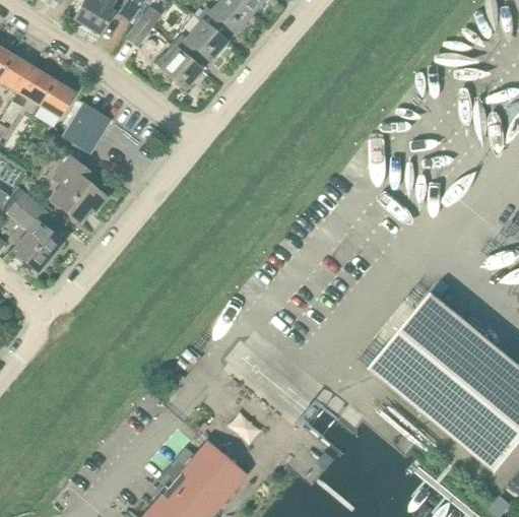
[(82,0),(73,16),(101,33),(115,9),(110,6),(113,0),(82,0)]
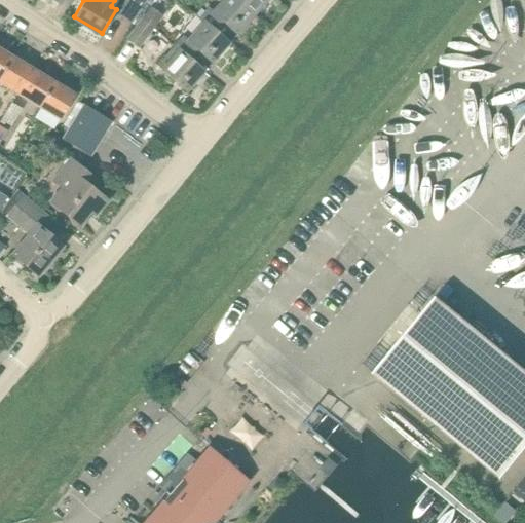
[(127,0),(119,10),(132,21),(149,0),(127,0)]
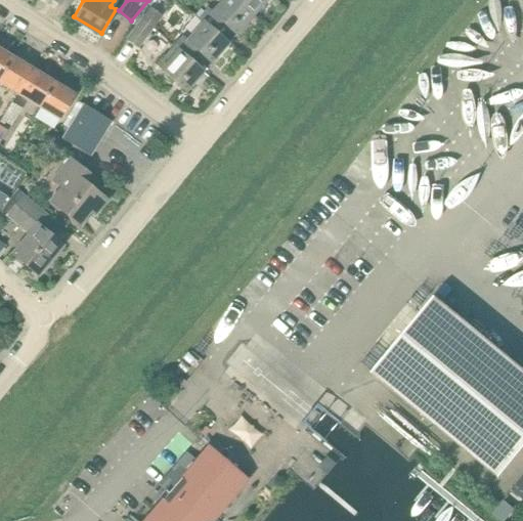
[(208,4),(199,14),(228,41),(220,33),(227,25),(236,33),(253,13),(237,0),(218,0),(212,7),(208,4)]
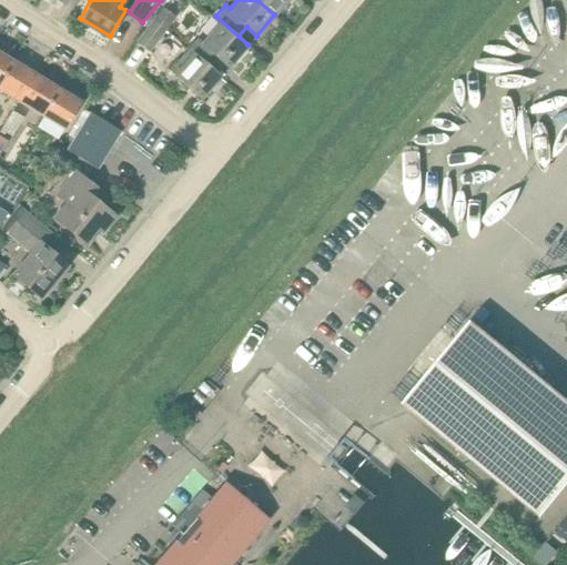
[(257,0),(274,14),(286,0),(257,0)]
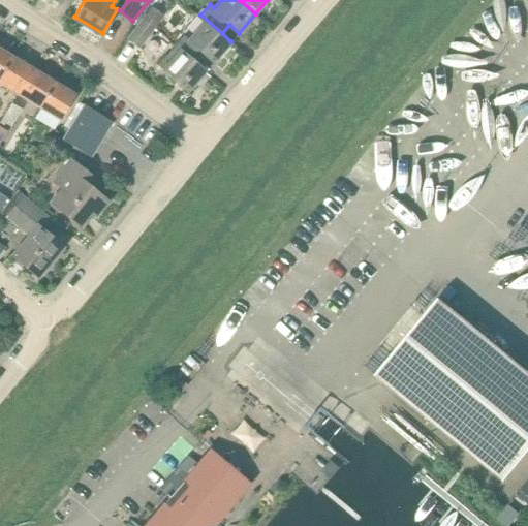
[(153,4),(145,16),(146,18),(155,25),(163,13),(153,4)]
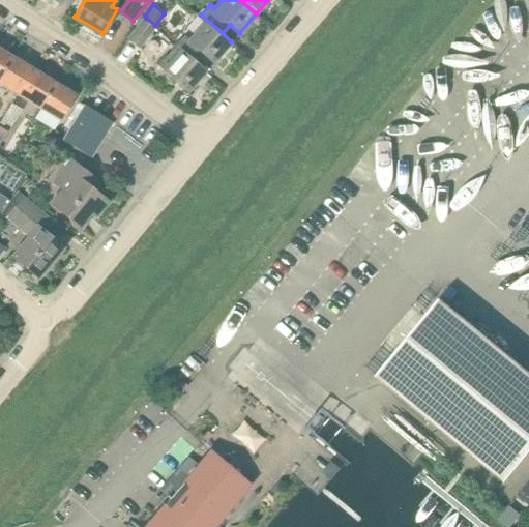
[(185,33),(176,44),(178,46),(198,62),(205,54),(213,61),(231,41),(201,15),(200,17),(203,20),(188,36),(185,33)]
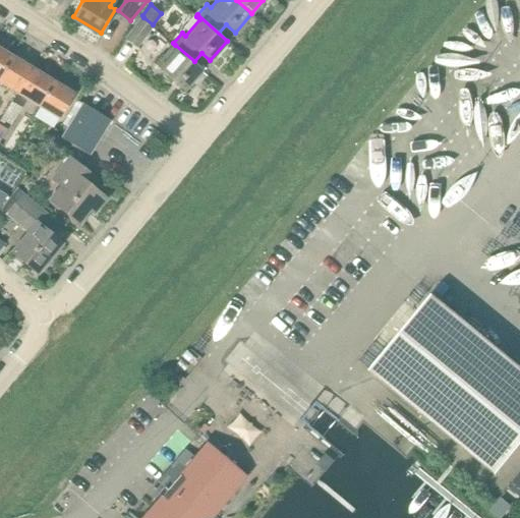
[(137,45),(153,24),(143,17),(142,15),(126,37),(137,45)]
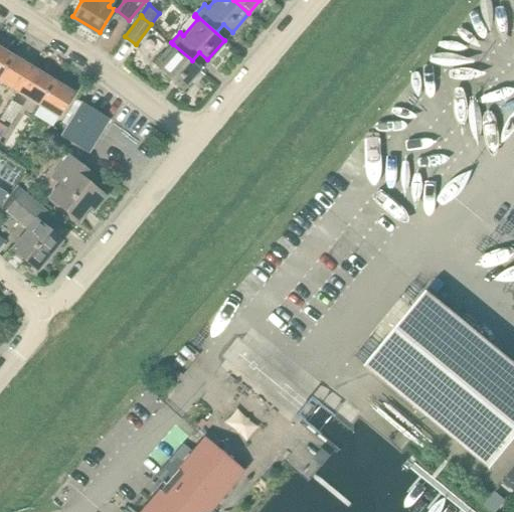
[(200,68),(192,60),(173,44),(171,42),(161,52),(160,51),(152,60),(183,88),(200,68)]
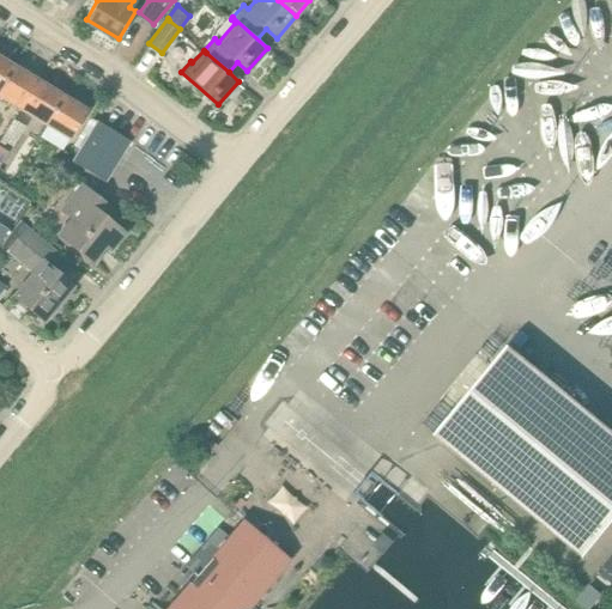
[(0,86),(16,64),(0,54),(0,86)]
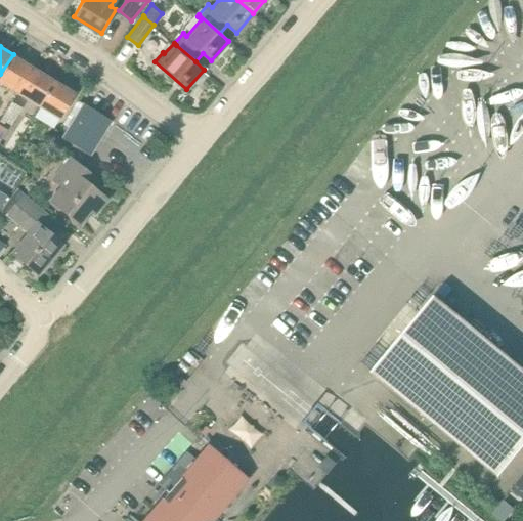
[(13,54),(0,74),(0,81),(16,92),(32,66),(13,54)]
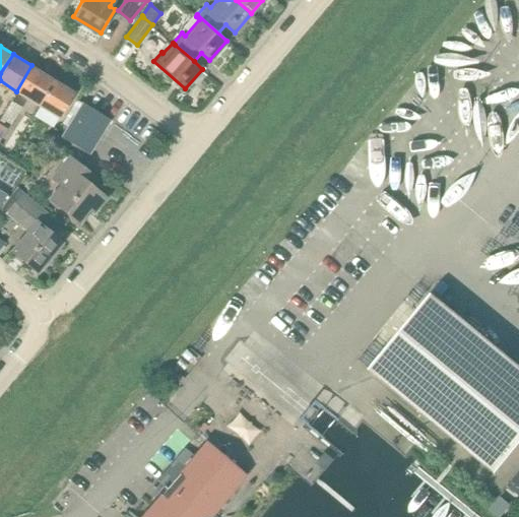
[(31,65),(16,91),(13,97),(21,103),(23,104),(26,98),(40,106),(54,78),(31,65)]
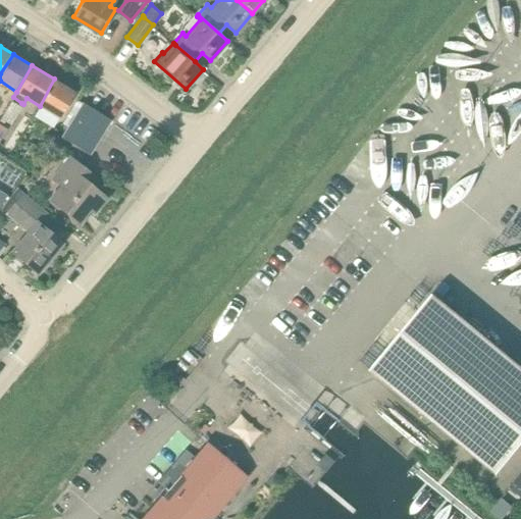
[(54,79),(40,106),(60,118),(75,92),(54,79)]
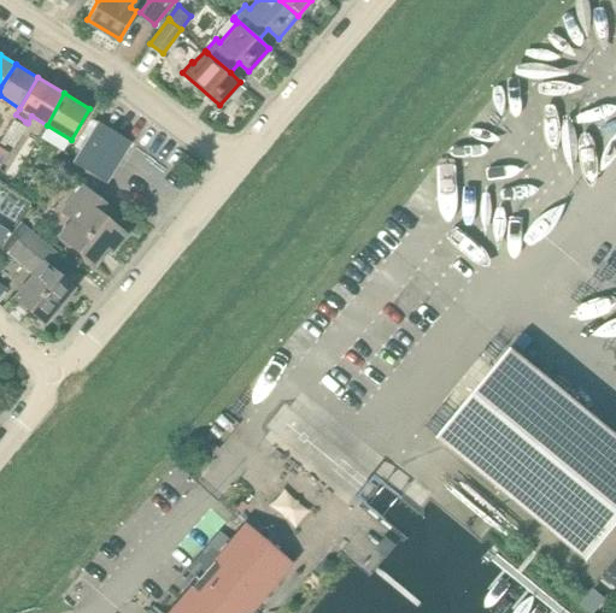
[(16,115),(13,113),(0,135),(0,137),(5,141),(6,139),(12,142),(25,122),(16,115)]
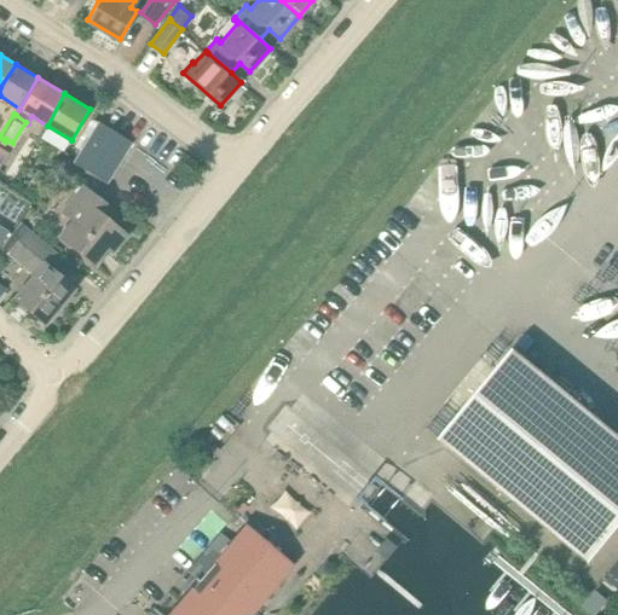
[(99,120),(82,148),(74,162),(108,181),(133,140),(99,120)]
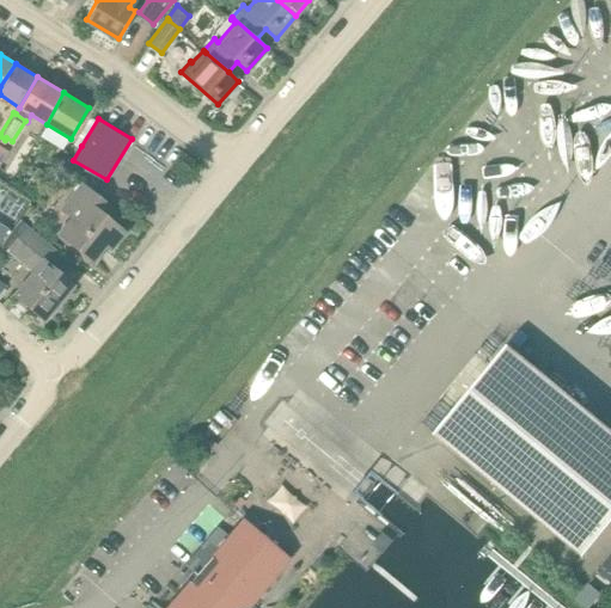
[(36,166),(26,182),(40,190),(49,173),(36,166)]
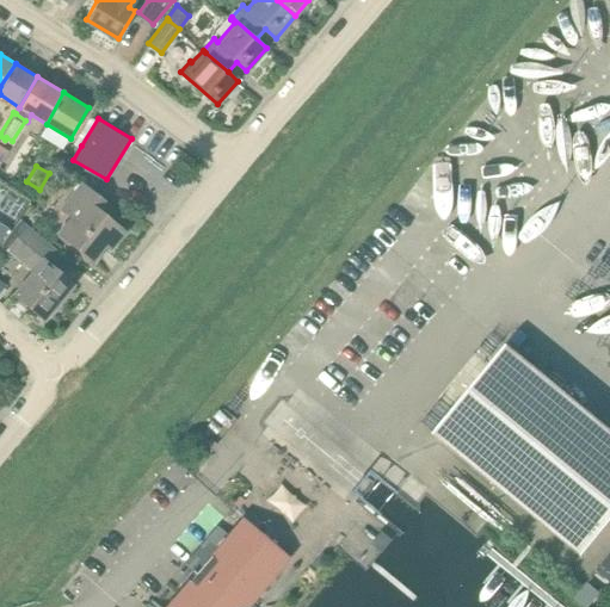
[(65,236),(94,260),(122,228),(109,217),(117,208),(86,183),(65,208),(79,218),(65,236)]
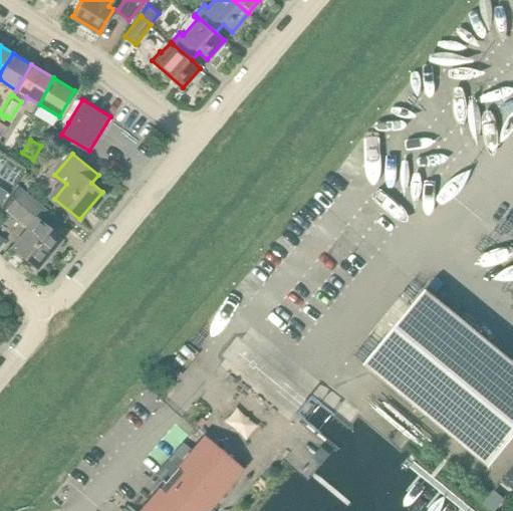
[(16,184),(2,204),(8,209),(30,227),(14,247),(39,268),(63,239),(39,219),(38,218),(34,215),(42,206),(23,190),(16,184)]
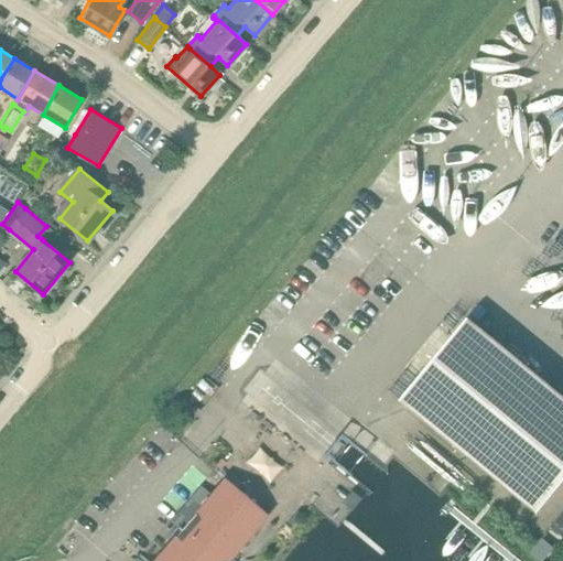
[(538,510),(539,509),(550,497),(562,479),(562,394),(472,317),(403,399),(538,510)]
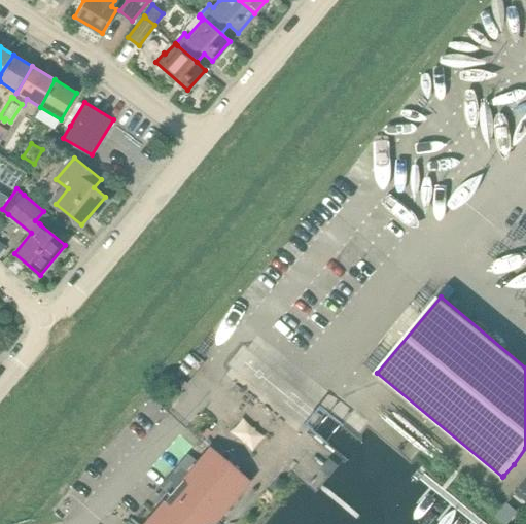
[(210,447),(176,486),(215,518),(217,516),(248,479),(210,447)]
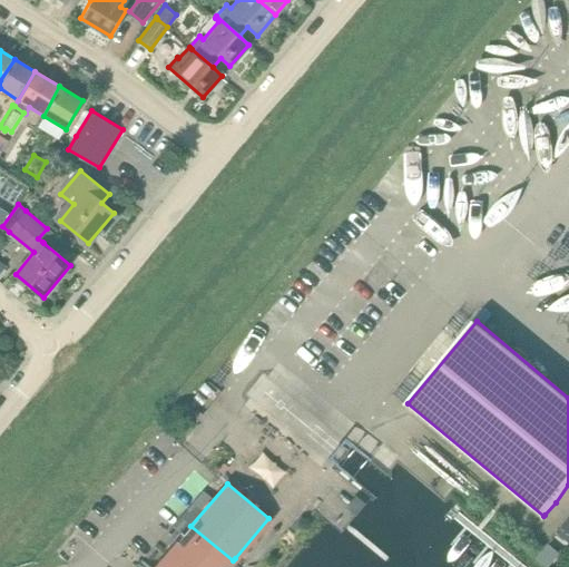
[(227,566),(233,560),(190,526),(156,566),(227,566)]
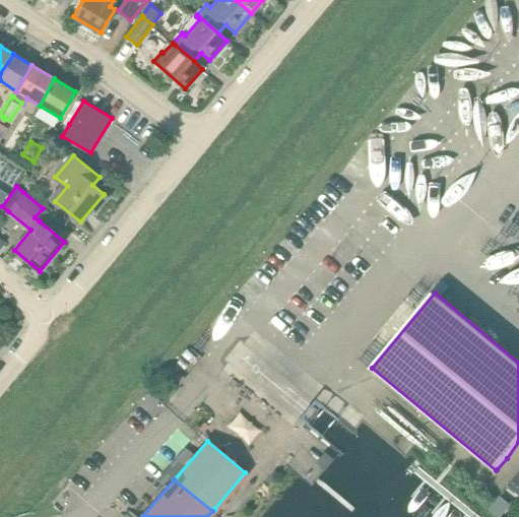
[(501,494),(491,507),(500,515),(507,507),(509,503),(511,502),(501,494)]
